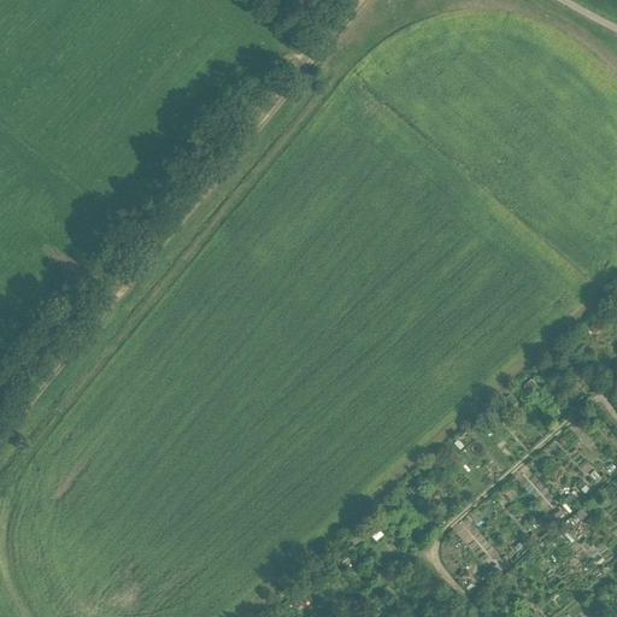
[(532,381),(523,387),(528,394),(536,387),(532,381)]
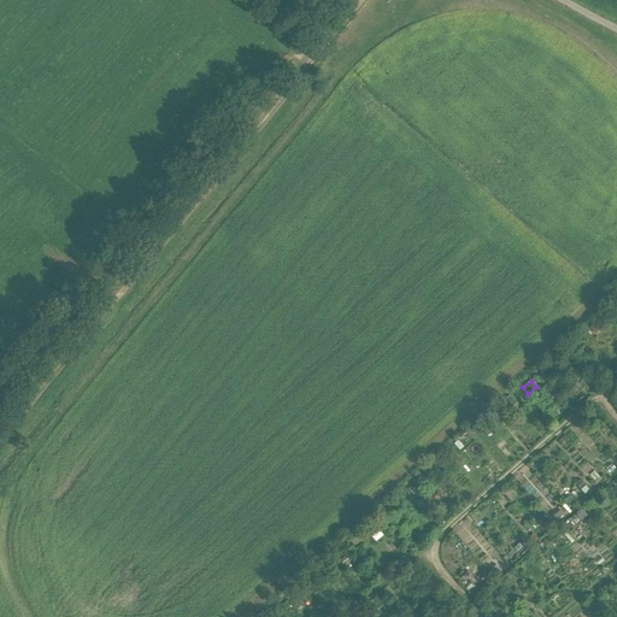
[(510,397),(504,401),(510,407),(515,403),(510,397)]
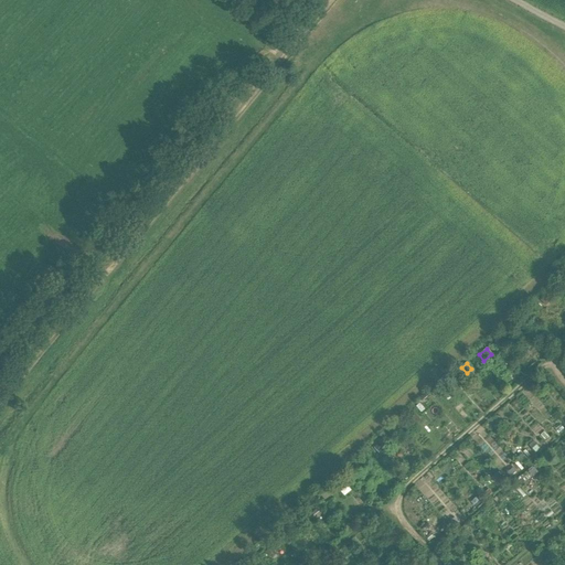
[(416,413),(411,417),(414,422),(419,417),(416,413)]
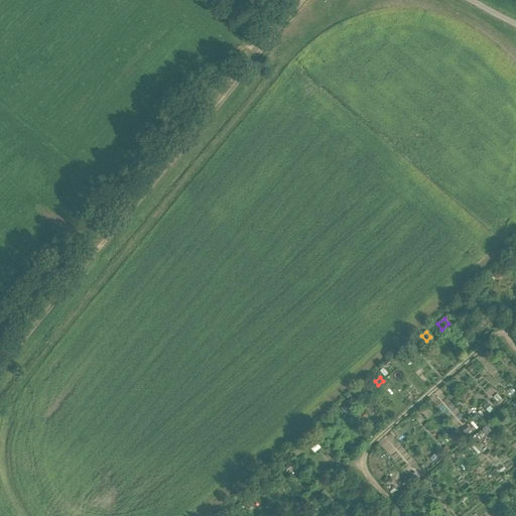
[(488,402),(483,406),(489,413),(494,409),(488,402)]
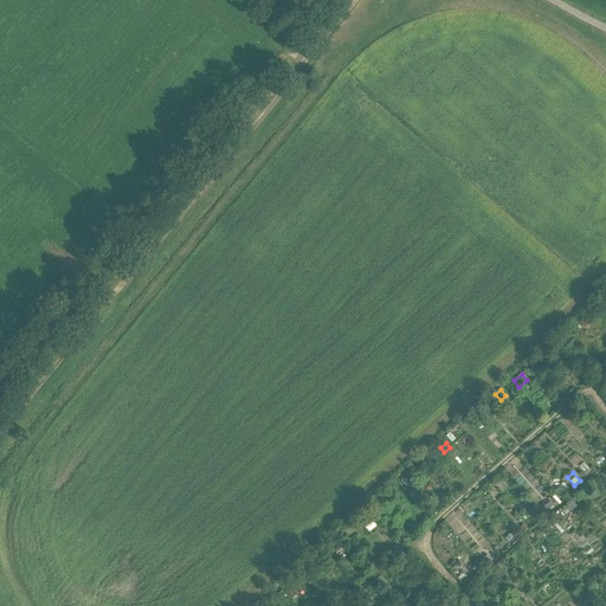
[(413,481),(407,474),(401,479),(407,487),(413,481)]
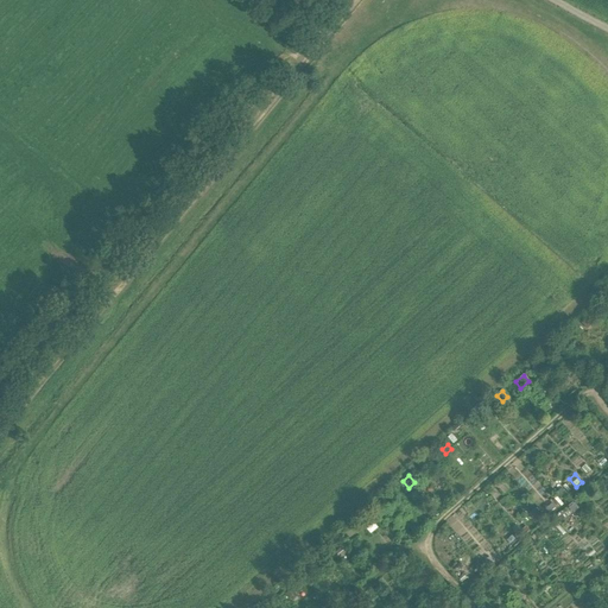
[(551,504),(545,508),(549,513),(555,508),(551,504)]
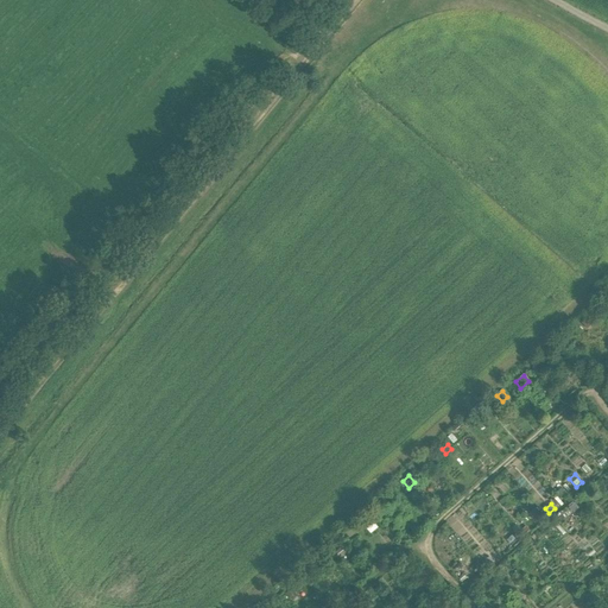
[(537,510),(532,515),(538,521),(544,517),(537,510)]
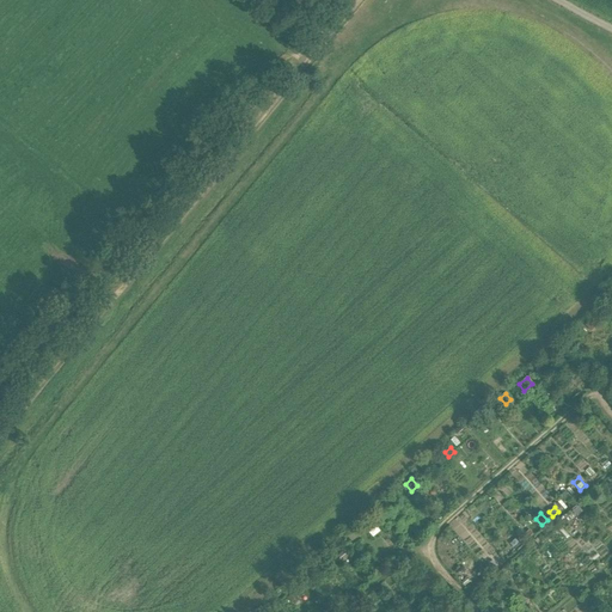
[(294,592),(288,597),(294,604),(299,599),(294,592)]
